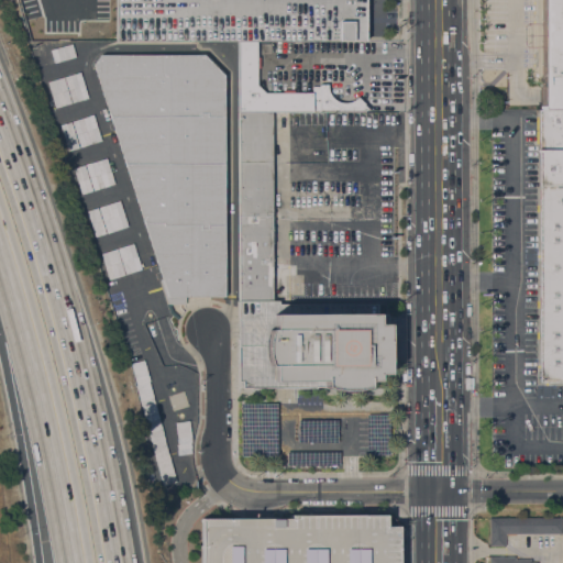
[(95,0),(95,18),(80,18),(80,11),(76,11),(76,0),(95,0)]
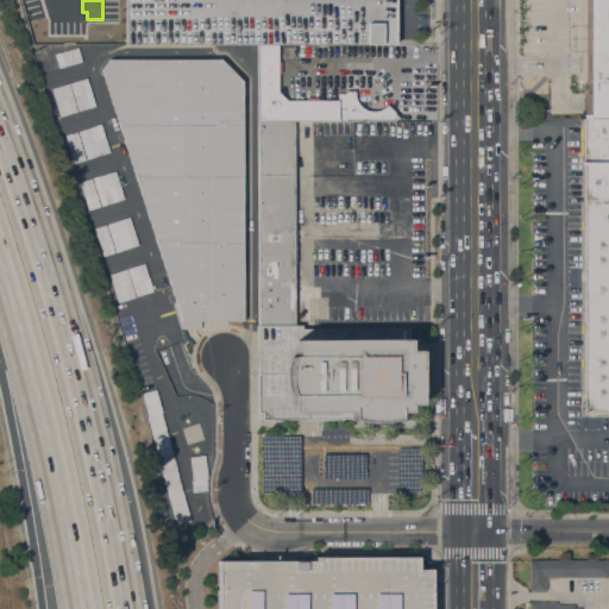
[(395,0),(395,44),(278,44),(257,44),(217,44),(125,44),(125,36),(118,36),(118,0),(395,0)]
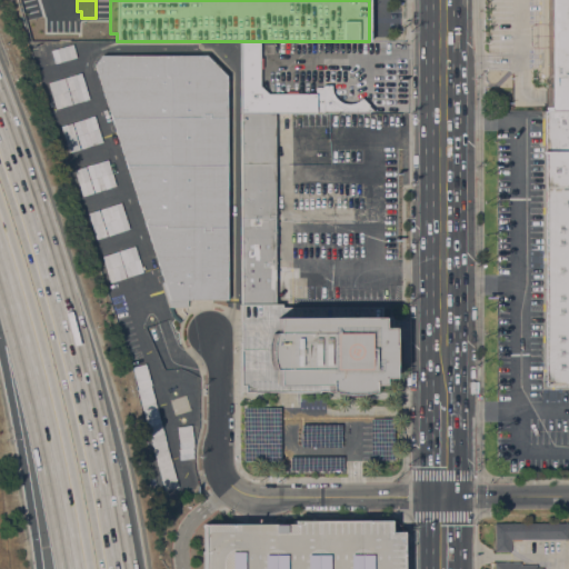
[(546,0),(568,0),(568,111),(545,111),(546,0)]
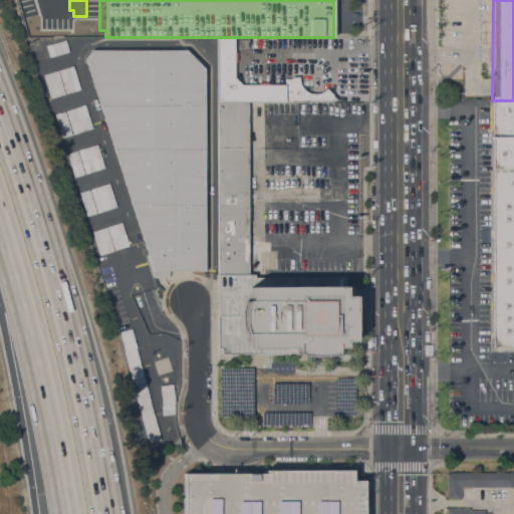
[(298,76),(298,80),(299,83),(300,85),(302,87),(304,90),(307,91),(310,92),(312,93),(316,93),(319,92),(322,91),(326,88),(332,94),(331,95),(335,98),(331,102),(248,101),(217,101),(217,37),(235,37),(235,76),(242,84),(284,84),(284,78),(291,78),(291,76),(298,76)]
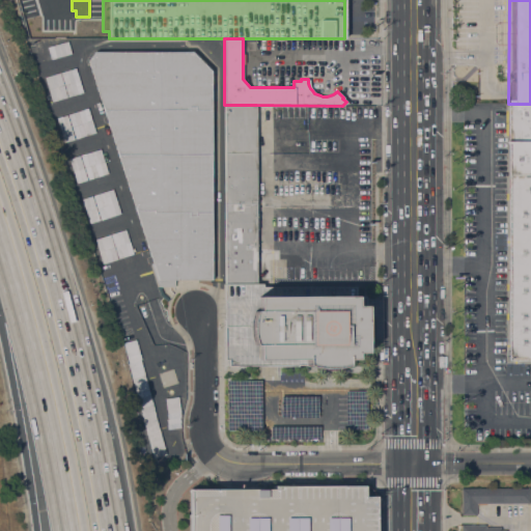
[(51,58),(48,47),(67,40),(72,53),(51,58)]
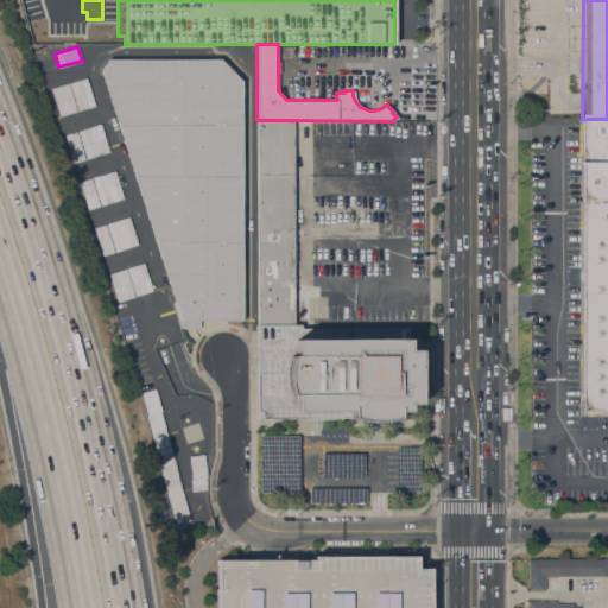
[(242,320),(217,320),(198,320),(198,328),(183,328),(185,335),(194,342),(191,344),(183,337),(179,328),(181,328),(172,302),(173,302),(101,69),(109,57),(220,57),(242,80),(242,320)]
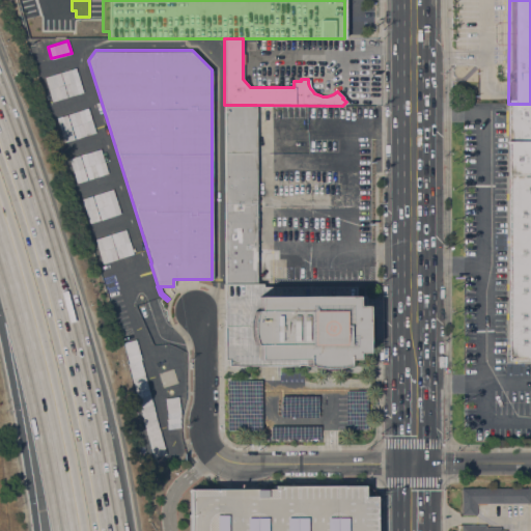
[(60,72),(76,67),(83,92),(68,98),(60,72)]
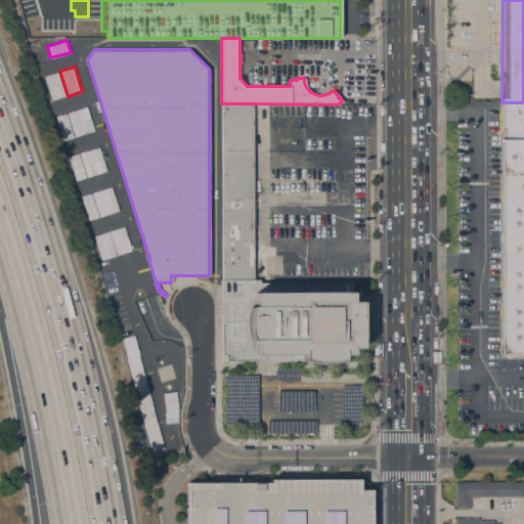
[(59,71),(68,96),(52,100),(44,76),(59,71)]
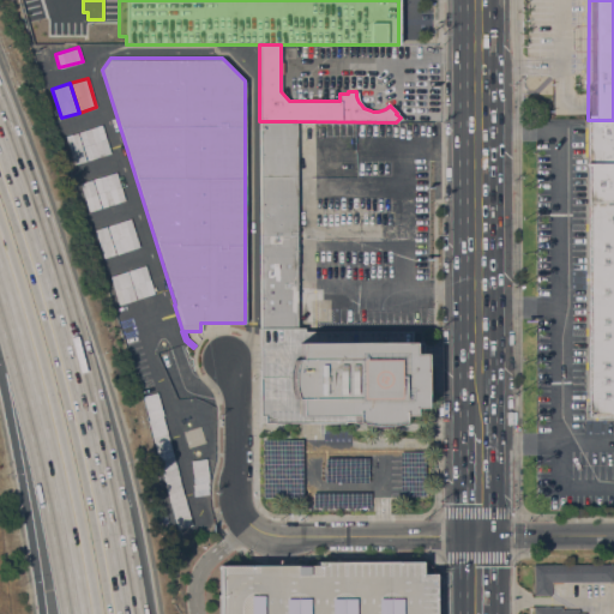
[(588,120),(613,120),(613,202),(588,202),(588,120)]
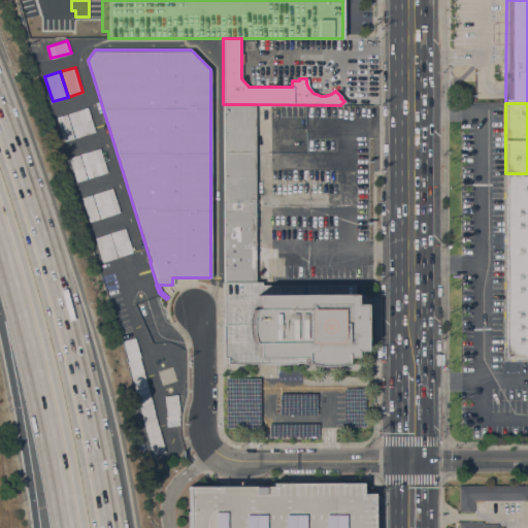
[(255,282),(223,282),(223,104),(255,104),(255,282)]
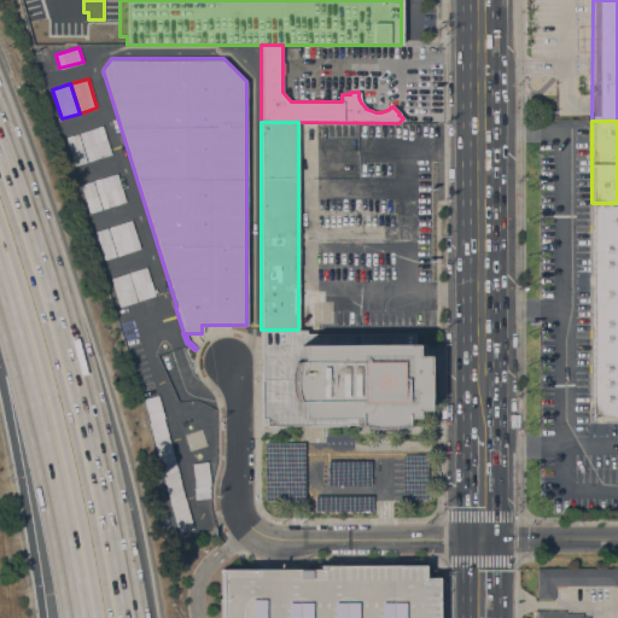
[(79,133),(103,124),(111,153),(88,161),(79,133)]
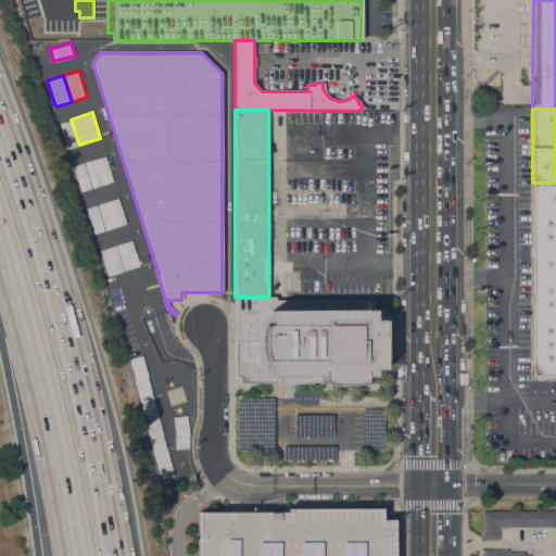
[(71,119),(79,144),(67,149),(60,123),(71,119)]
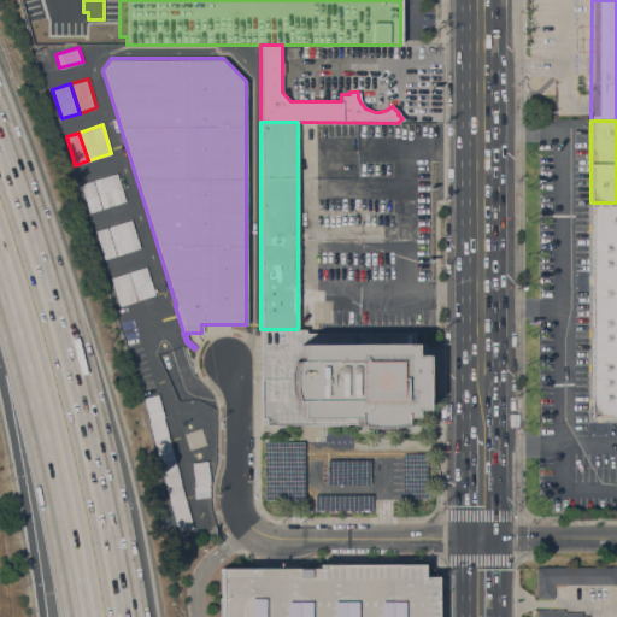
[(93,180),(116,171),(125,200),(103,209),(93,180)]
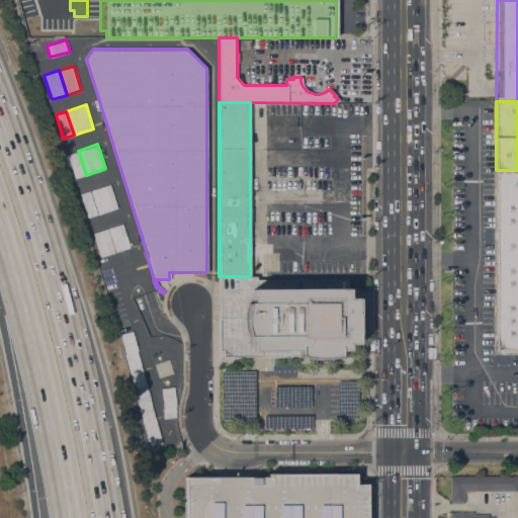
[(78,151),(86,175),(76,178),(68,154),(78,151)]
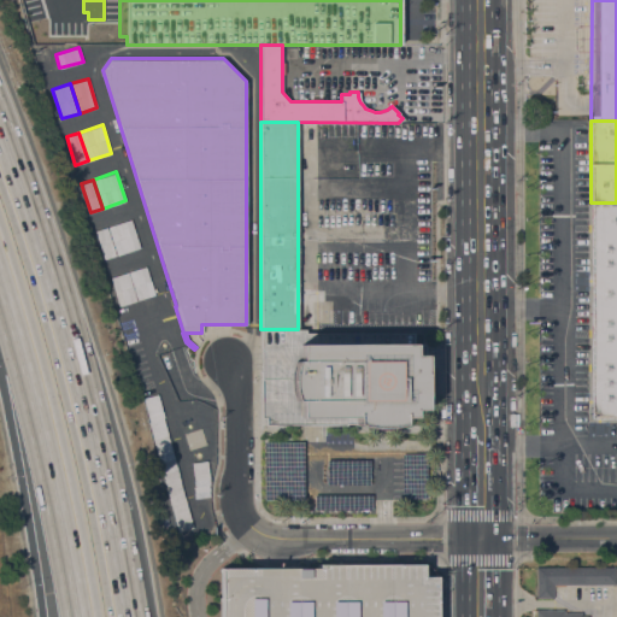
[(616,203),(616,418),(588,418),(591,203),(616,203)]
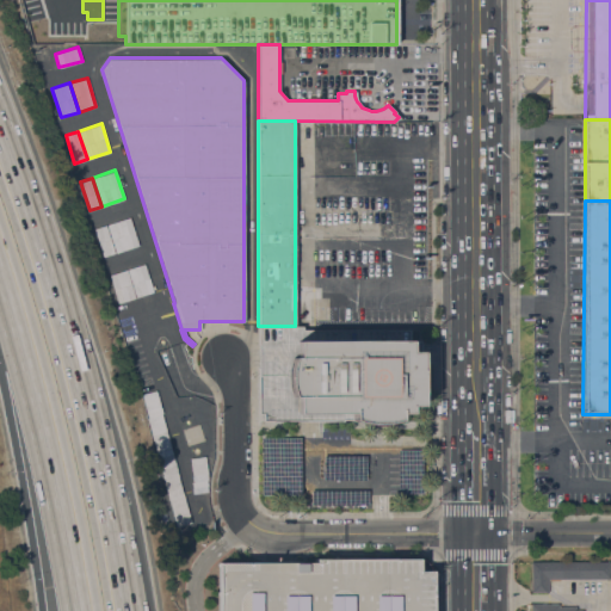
[(107,224),(130,217),(139,246),(116,253),(107,224)]
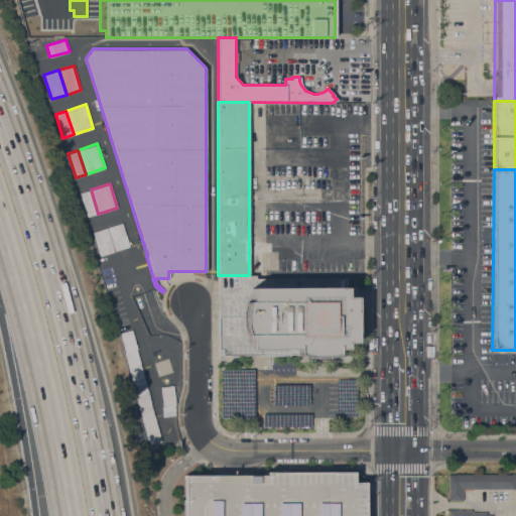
[(91,189),(98,214),(87,217),(80,192),(91,189)]
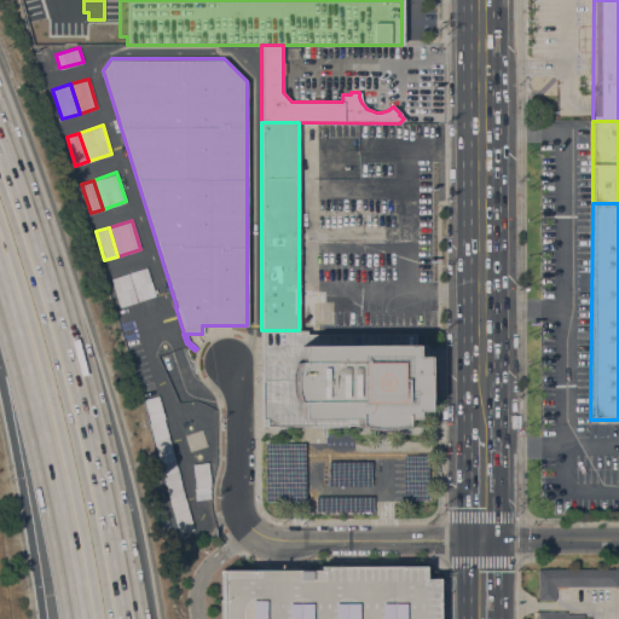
[(128,272),(146,266),(156,295),(138,301),(128,272)]
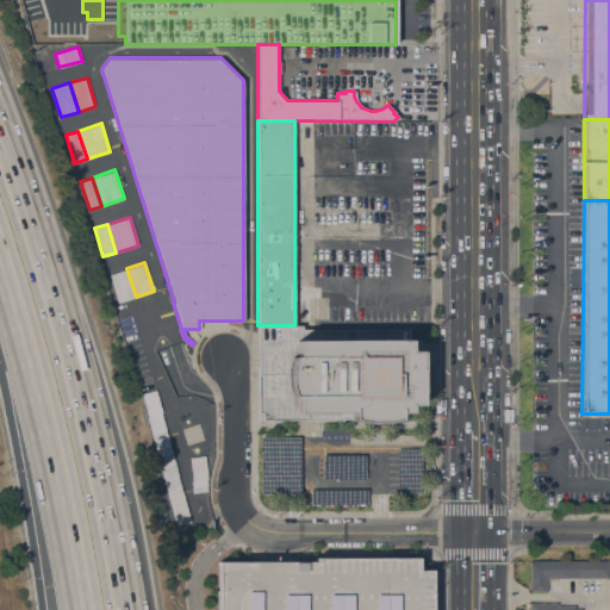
[(126,268),(136,297),(118,303),(109,274),(126,268)]
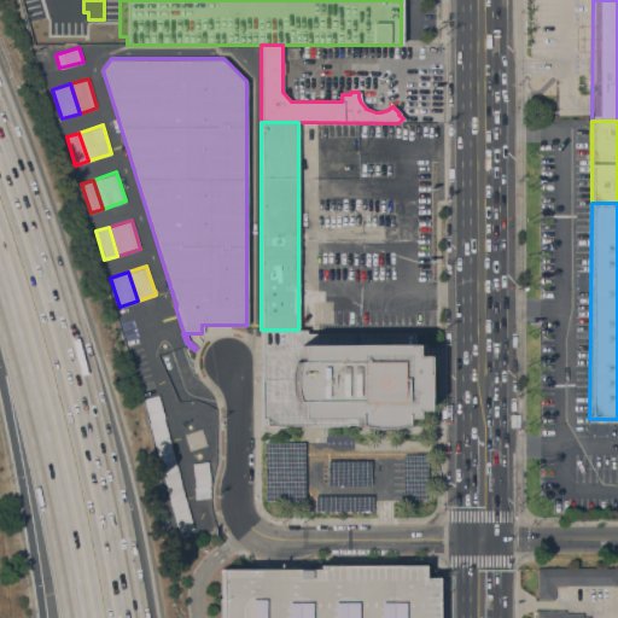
[(305,330),(305,331),(413,332),(413,343),(414,343),(414,347),(414,356),(425,355),(425,360),(425,410),(413,410),(413,418),(403,418),(403,425),(398,425),(394,427),(385,429),(379,429),(371,429),(362,426),(355,424),(266,426),(266,418),(261,418),(260,330),(261,330),(298,330),(305,330)]
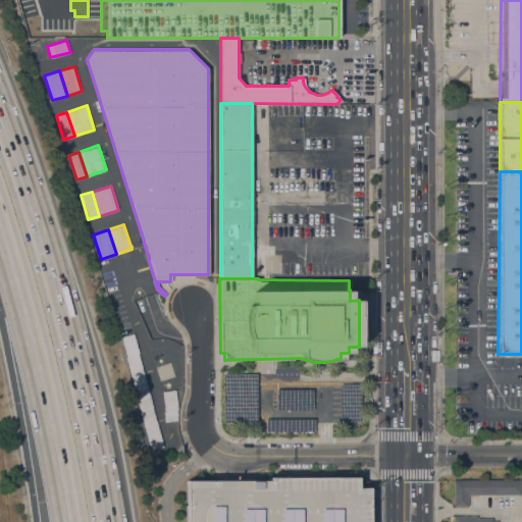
[(161,447),(133,332),(120,335),(149,450),(161,447)]
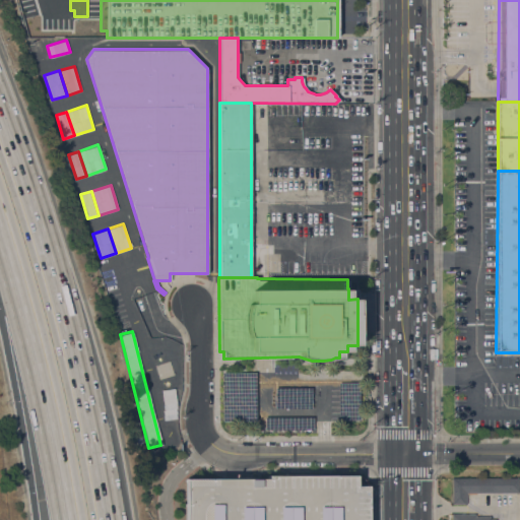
[(155,365),(170,361),(175,374),(159,379),(155,365)]
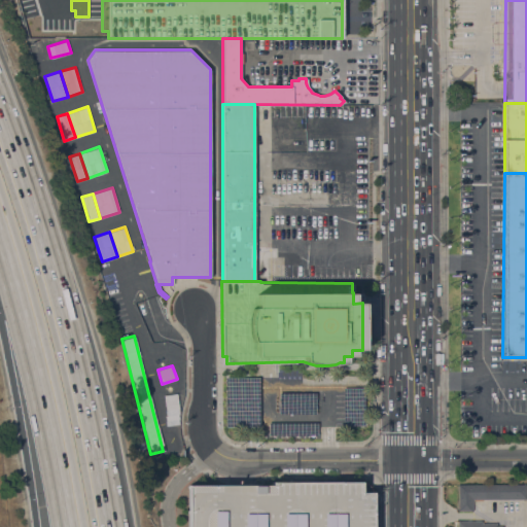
[(165,424),(177,424),(176,393),(164,394),(165,424)]
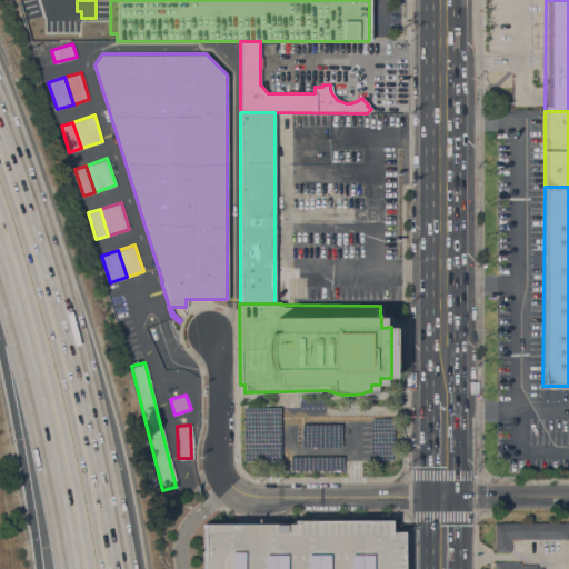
[(203,568),(203,525),(293,525),(293,520),(390,520),(390,531),(403,531),(403,568),(203,568)]
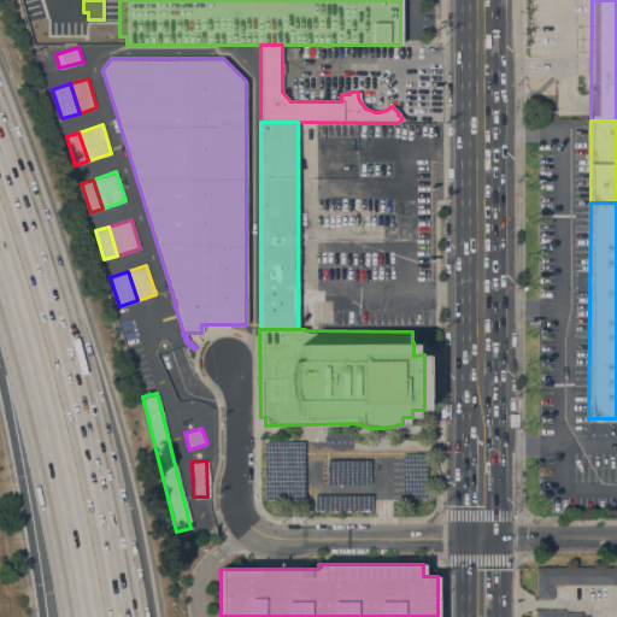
[(535,566),(615,566),(615,573),(616,573),(616,577),(615,577),(615,585),(553,585),(553,598),(536,598),(535,566)]
